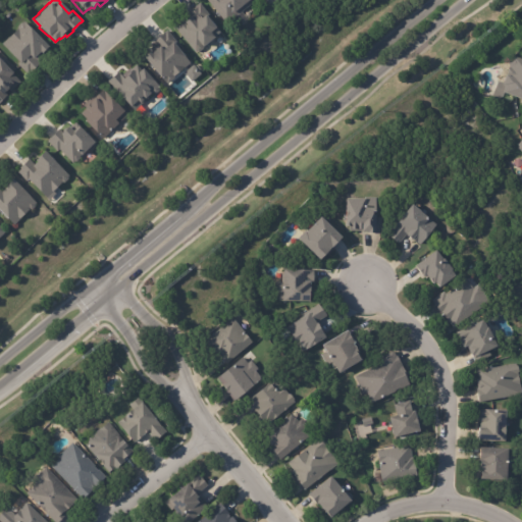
[(251,6),(229,24),(208,1),(209,0),(252,0),(255,3),(251,6)]
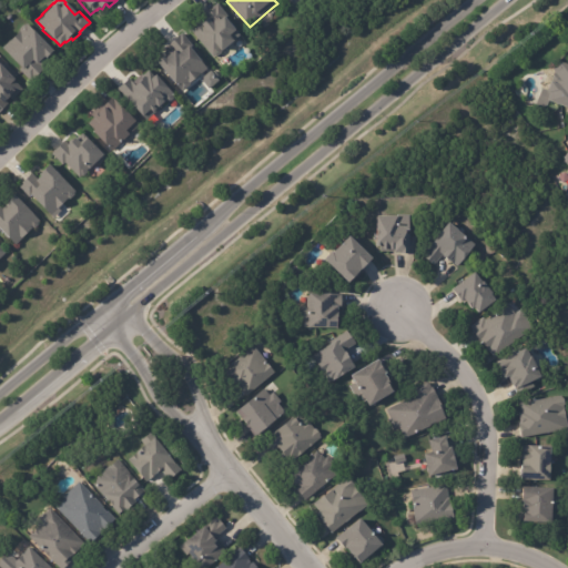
[(224,19),(234,31),(235,30),(240,36),(221,51),(222,53),(216,57),(213,57),(192,31),(209,17),(205,13),(217,3),(227,16),(224,19)]
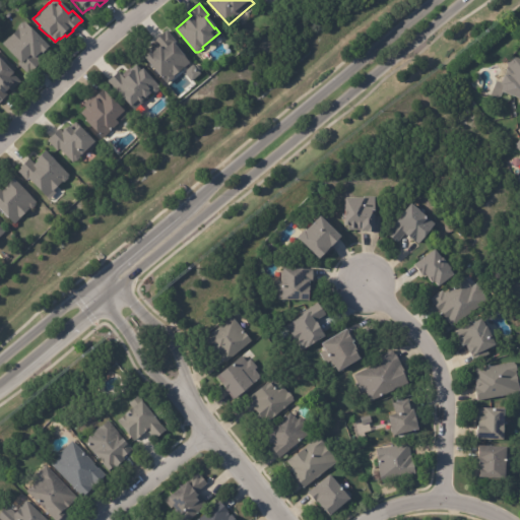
[(45,55),(38,62),(41,64),(27,76),(17,65),(18,65),(1,47),(18,29),(18,27),(21,24),(23,24),(24,23),(38,39),(41,43),(42,43),(47,49),(43,53),(45,55)]
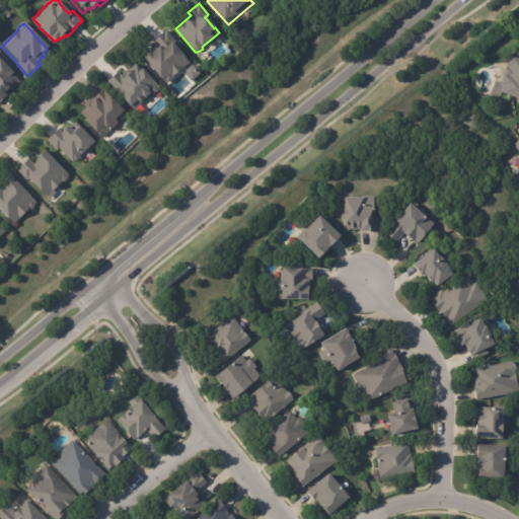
[(174,42),(171,44),(189,64),(172,77),(173,78),(165,84),(157,78),(141,57),(148,52),(150,54),(157,48),(152,42),(165,30),(174,42)]
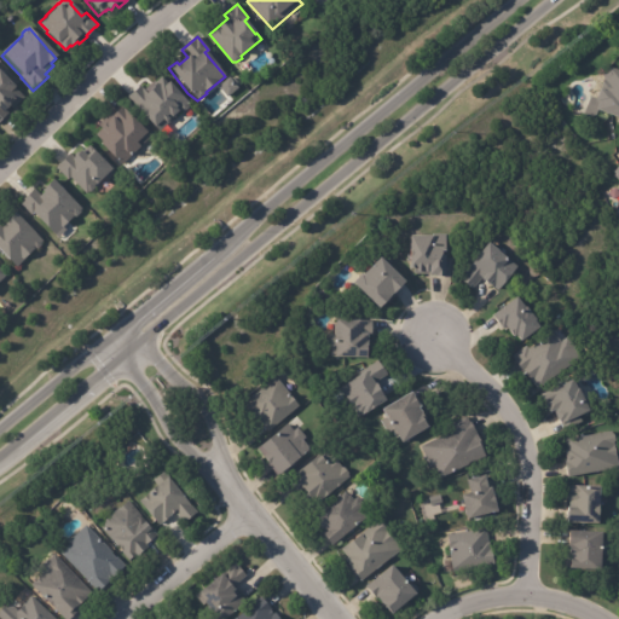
[(618,71),(618,125),(615,123),(617,120),(595,111),(597,104),(594,103),(602,81),(601,77),(603,70),(608,68),(618,71)]
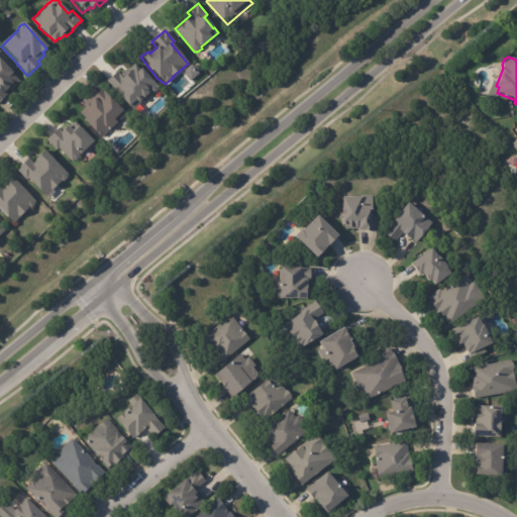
[(12,87),(8,91),(6,89),(4,91),(6,93),(0,99),(0,61),(11,73),(18,81),(12,87)]
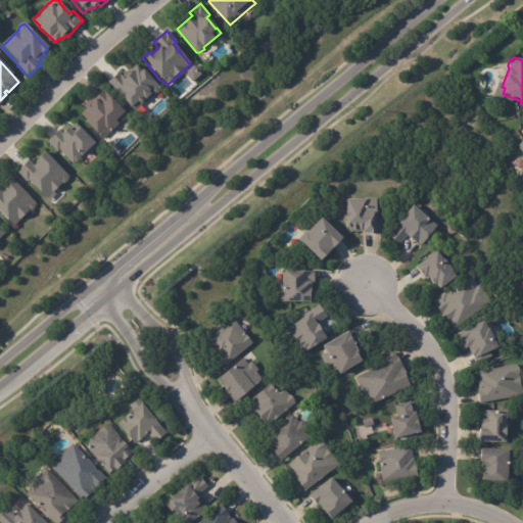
[(136,111),(131,107),(120,96),(116,89),(109,82),(120,73),(123,76),(131,67),(132,69),(137,64),(142,70),(143,69),(160,89),(159,91),(156,94),(154,94),(136,111)]
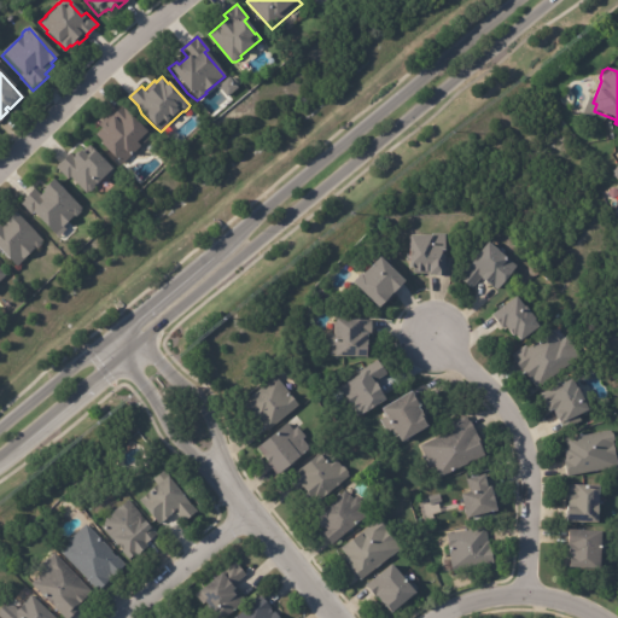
[(98,144),(101,141),(95,134),(100,129),(99,128),(100,127),(98,124),(110,112),(112,115),(122,106),(130,115),(129,116),(150,136),(122,164),(112,158),(98,144)]
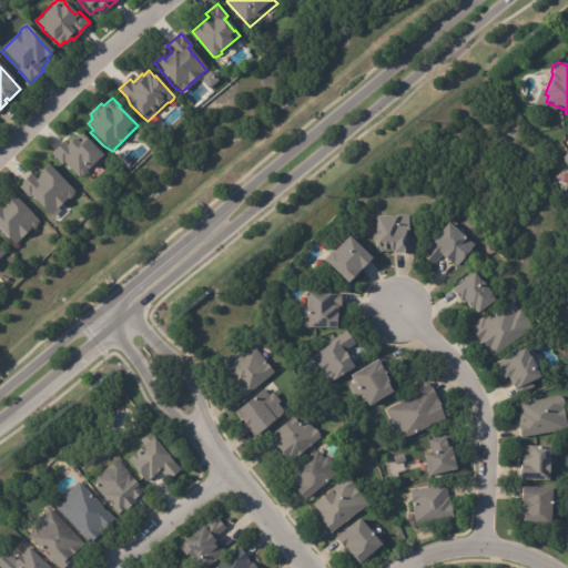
[(99,163),(98,164),(95,162),(88,171),(88,173),(83,176),(81,176),(78,180),(51,153),(66,140),(69,143),(73,139),(75,140),(81,134),(104,158),(103,161),(102,162),(99,163)]
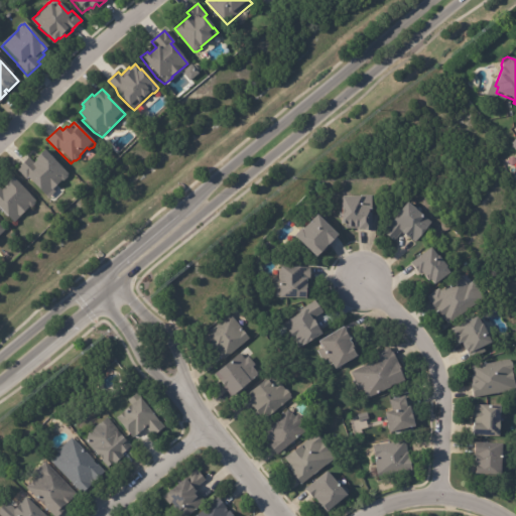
[(20,166),(29,158),(33,163),(35,161),(34,160),(34,159),(35,160),(40,155),(39,154),(43,151),(69,174),(68,175),(68,178),(65,181),(61,181),(52,190),(53,190),(45,199),(28,180),(27,180),(17,170),(20,166)]
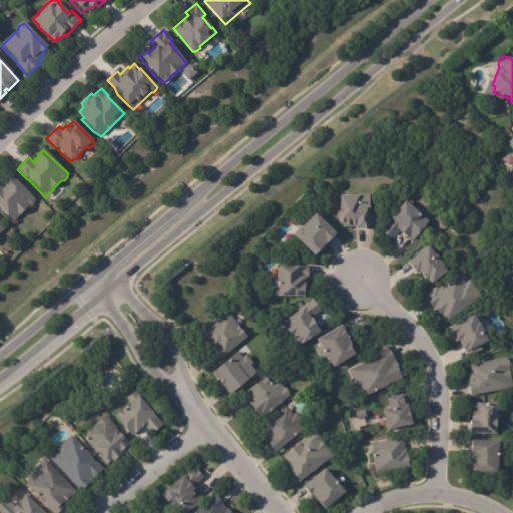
[(0,208),(0,188),(2,190),(5,188),(4,187),(9,183),(8,182),(13,177),(30,195),(31,194),(37,201),(35,202),(35,204),(32,207),(31,207),(13,223),(0,208)]
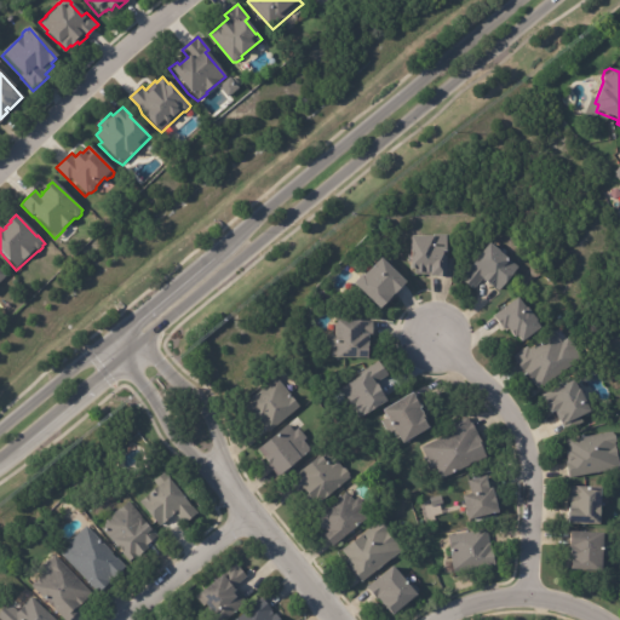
[(443,250),(440,250),(440,253),(443,253),(443,257),(452,258),(451,276),(443,276),(443,275),(426,275),(426,273),(413,273),(413,268),(408,267),(409,234),(431,235),(431,234),(445,234),(443,250)]
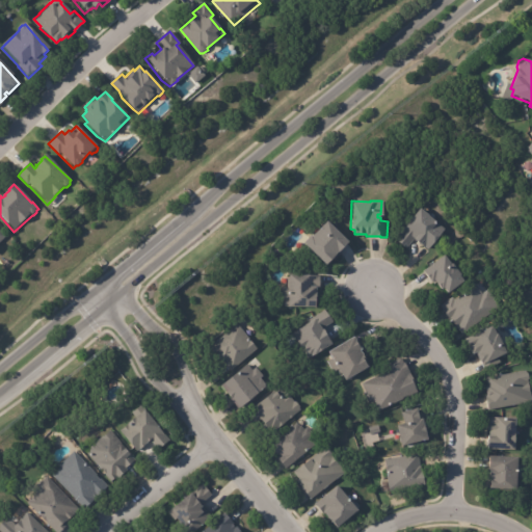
[(426,249),(426,250),(414,241),(406,250),(395,240),(419,209),(444,230),(437,236),(426,249)]
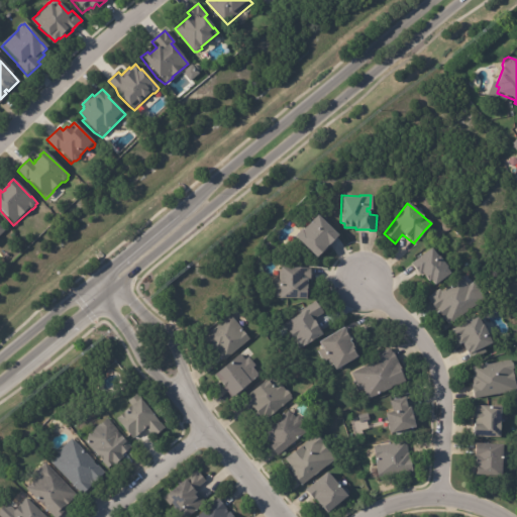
[(337,237),(316,259),(296,238),(302,230),(304,231),(318,216),(338,236),(337,237)]
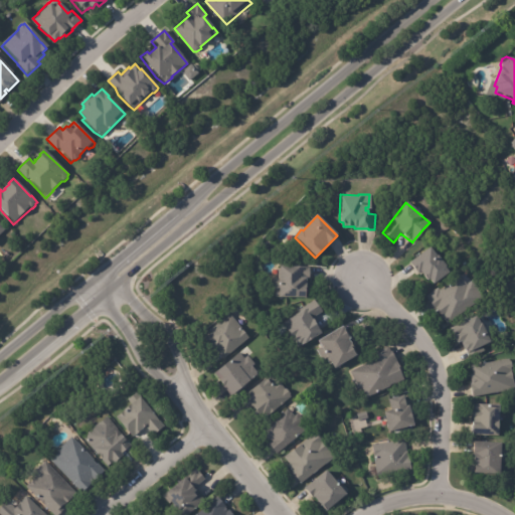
[(435,253),(437,256),(438,256),(446,268),(445,268),(449,273),(434,285),(430,280),(427,282),(422,275),(420,277),(418,274),(417,274),(409,264),(431,248),(435,253)]
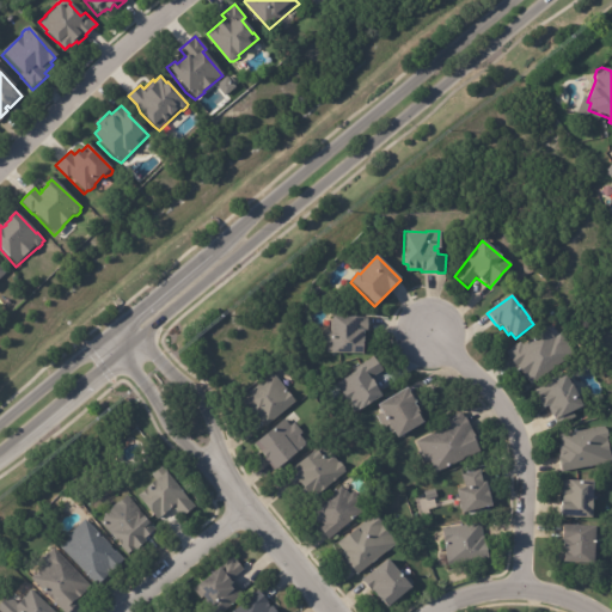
[(366,318),(366,331),(360,331),(360,344),(359,344),(359,352),(325,353),(325,344),(323,344),(323,330),(330,330),(330,316),(366,314),(366,318)]
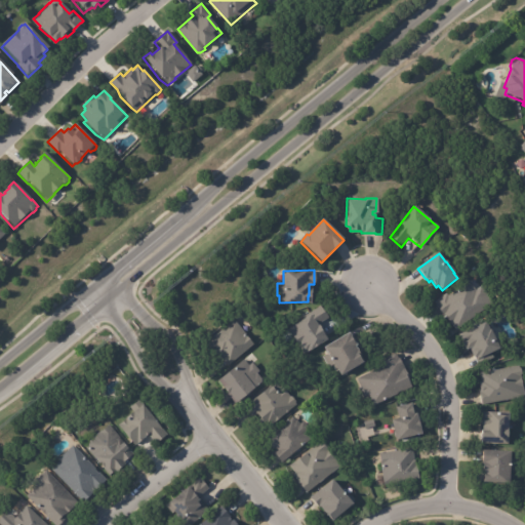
[(470,281),(475,289),(481,285),(486,293),(485,294),(491,303),(455,329),(444,316),(443,317),(442,315),(442,313),(435,305),(435,304),(434,301),(446,293),(447,295),(469,280),(470,281)]
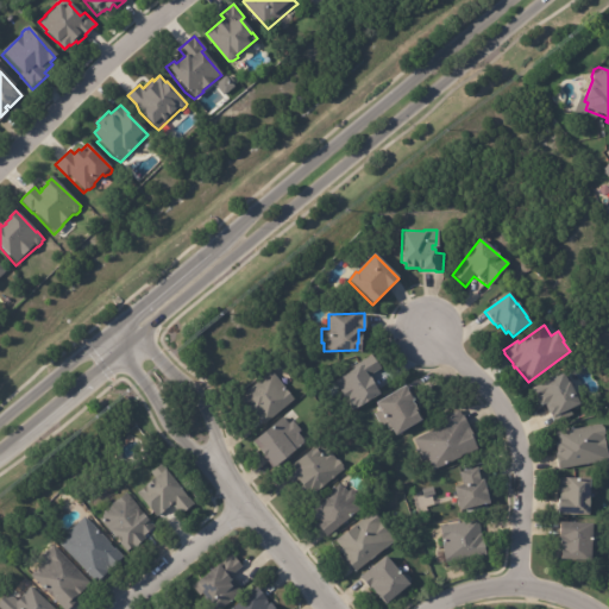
[(381,369),(368,378),(377,394),(352,410),(333,382),(352,369),(371,356),(381,369)]
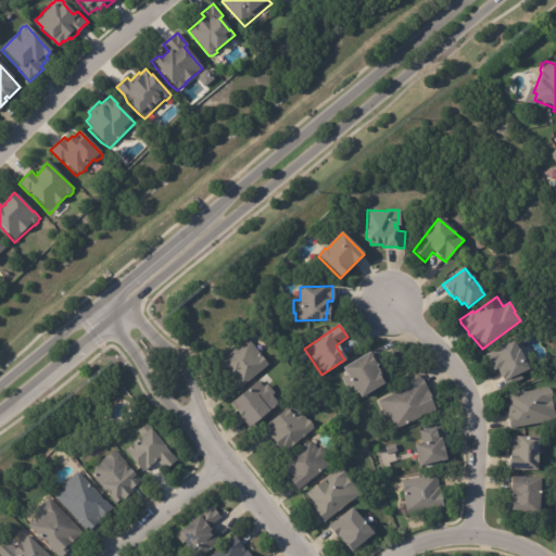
[(240,387),(232,377),(230,379),(217,363),(247,339),(267,365),(240,387)]
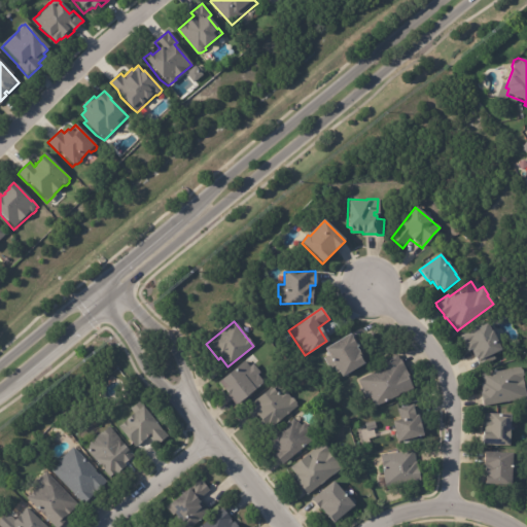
[(480,366),(478,361),(477,361),(476,358),(475,359),(471,351),(475,350),(473,348),(467,351),(459,336),(487,322),(490,330),(491,330),(500,350),(492,353),(495,359),(480,366)]
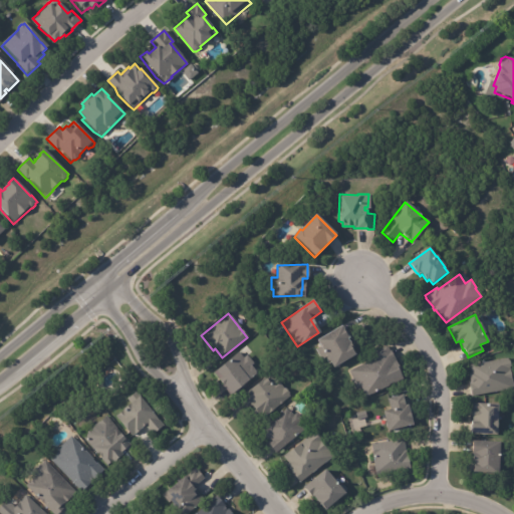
[(342,326),(348,337),(346,338),(352,346),(350,348),(354,354),(332,367),(330,364),(329,364),(325,358),(322,360),(315,349),(320,347),(316,340),(340,324),(342,326)]
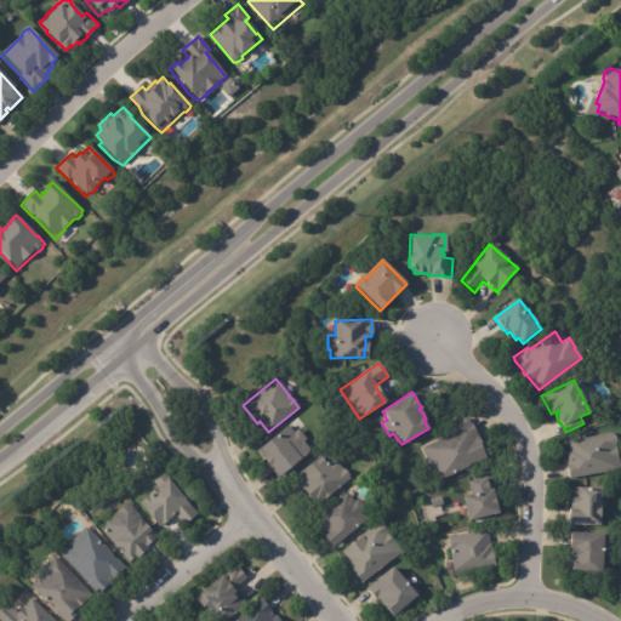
[(467,419),(471,425),(472,423),(480,439),(479,440),(483,449),(482,450),(485,457),(439,482),(432,468),(428,469),(425,463),(426,463),(425,461),(427,460),(421,448),(451,432),(448,426),(467,416),(467,419)]
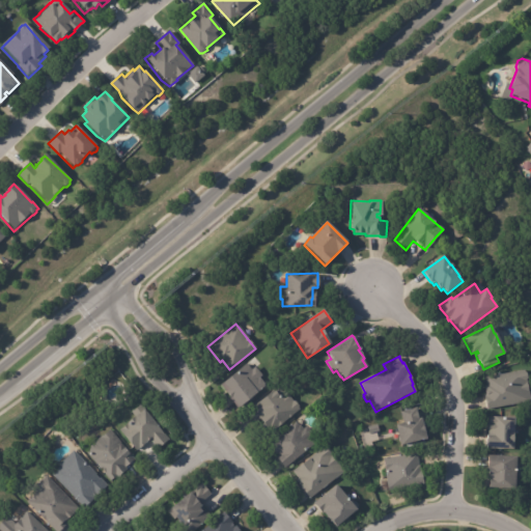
[(238,408),(236,408),(226,395),(227,394),(225,392),(220,386),(246,363),(251,369),(254,366),(261,375),(258,378),(264,384),(263,385),(263,386),(251,396),(253,398),(243,408),(241,404),(238,408)]
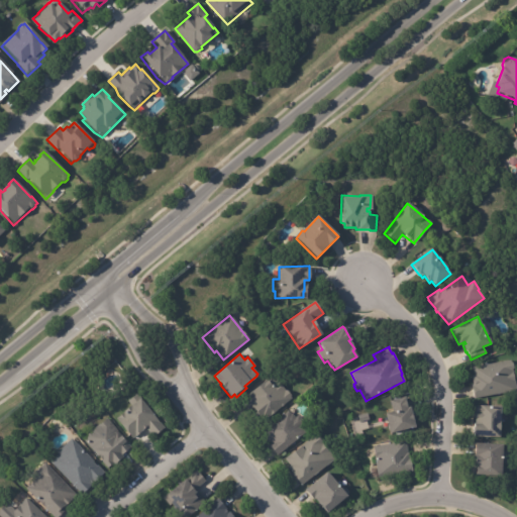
[(475,399),(474,393),(473,393),(472,390),(473,390),(472,386),(473,385),(472,376),(473,375),(472,367),(510,359),(516,391),(475,399)]
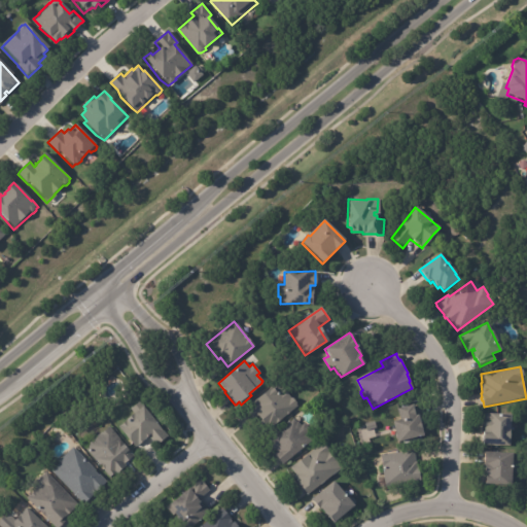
[(253,418),(245,408),(277,382),(290,397),(291,397),(295,402),(295,405),(296,406),(268,429),(257,416),(253,418)]
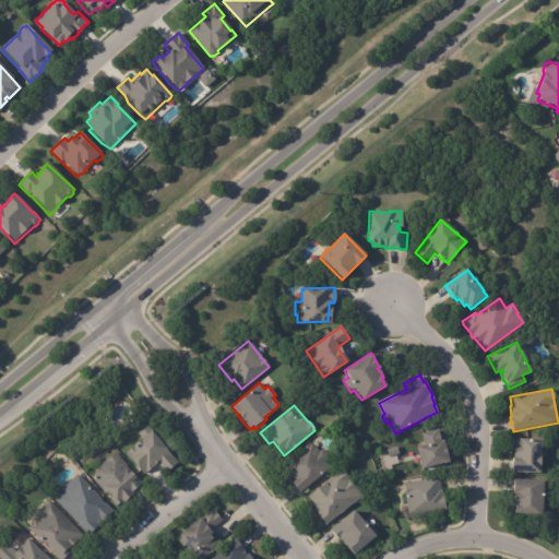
[(164,471),(163,468),(162,470),(158,466),(159,465),(158,464),(156,466),(155,465),(157,463),(142,475),(126,454),(133,447),(132,445),(141,438),(138,435),(146,427),(176,463),(167,471),(168,472),(166,473),(164,471)]
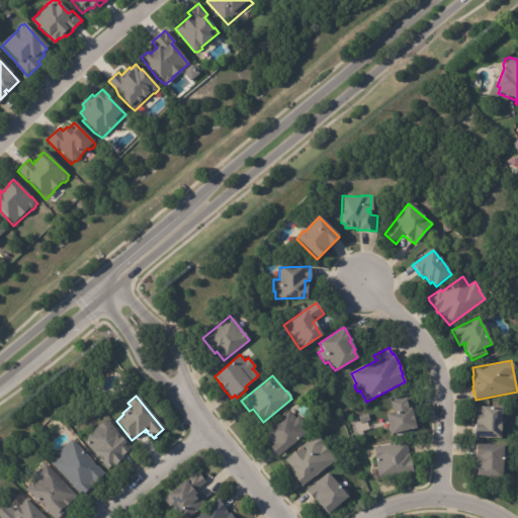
[(405,400),(407,408),(409,407),(415,427),(390,434),(384,414),(392,412),(389,402),(404,398),(405,400)]
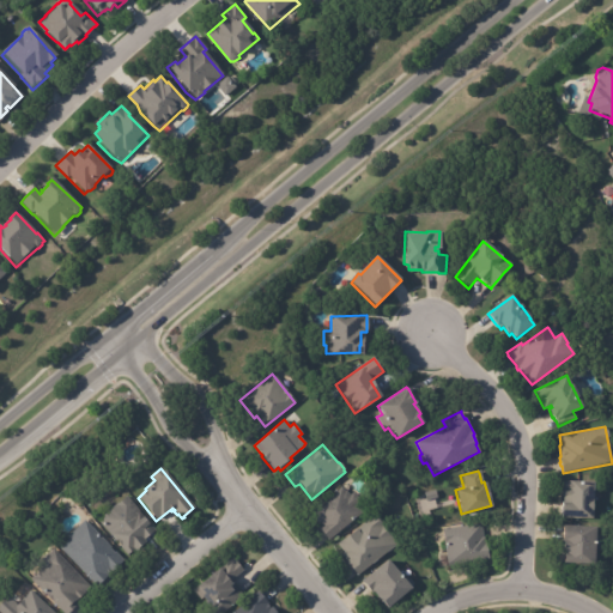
[(592,484),(592,495),(594,497),(594,516),(590,516),(590,519),(560,517),(560,514),(559,514),(559,505),(560,505),(562,480),(592,480),(592,484)]
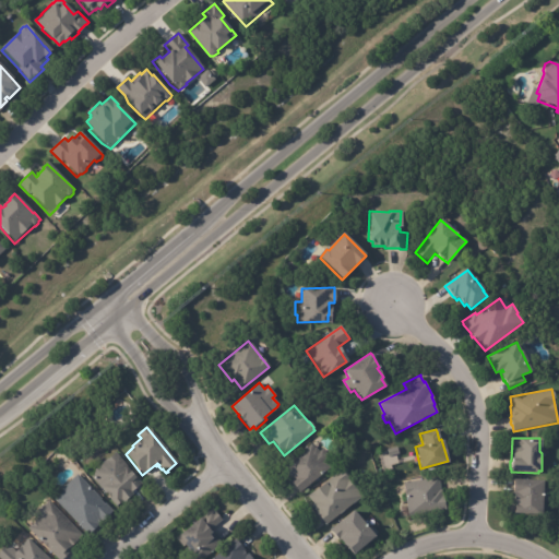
[(311,445),(313,448),(314,447),(318,452),(321,449),(328,455),(322,460),(329,467),(298,492),(289,482),(293,479),(289,476),(288,478),(284,473),(286,471),(283,467),(310,444),(311,445)]
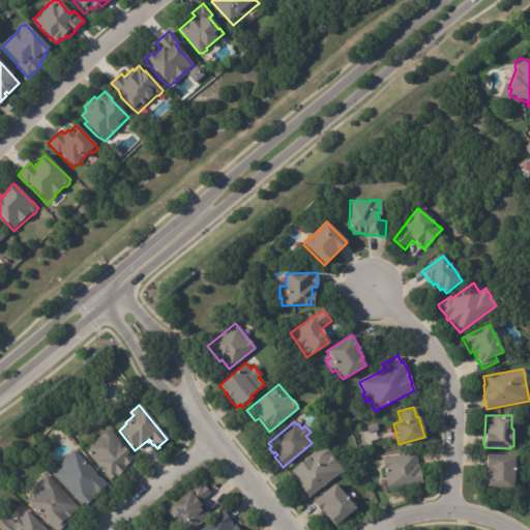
[(133,460),(123,466),(124,468),(115,475),(115,474),(109,479),(95,463),(94,463),(84,449),(110,429),(133,459),(133,460)]
